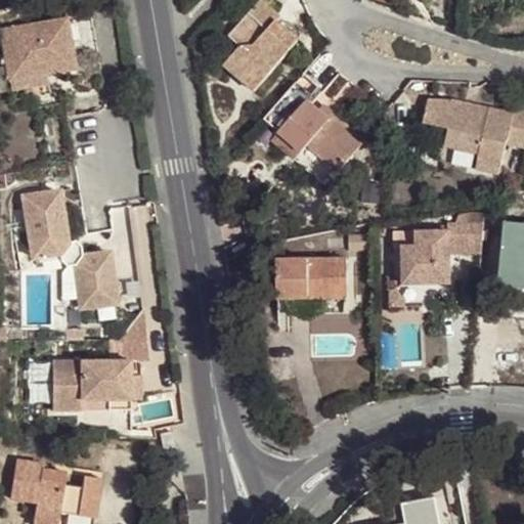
[(281,17),(261,0),(229,37),(241,47),(230,59),(260,86),(299,41),(277,23),(281,17)]
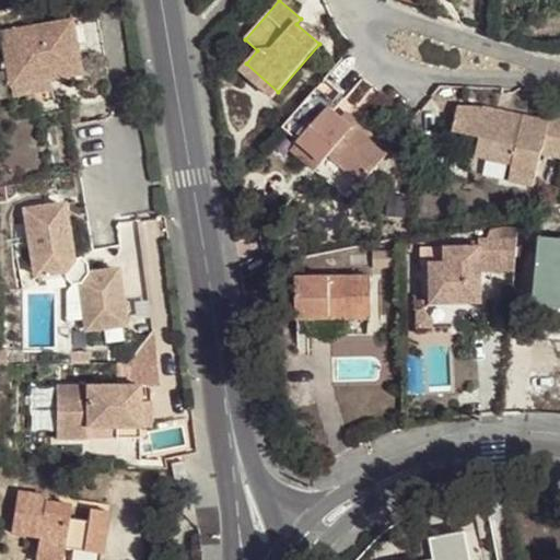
[(71,20),(1,32),(11,85),(51,79),(81,73),(71,20)]
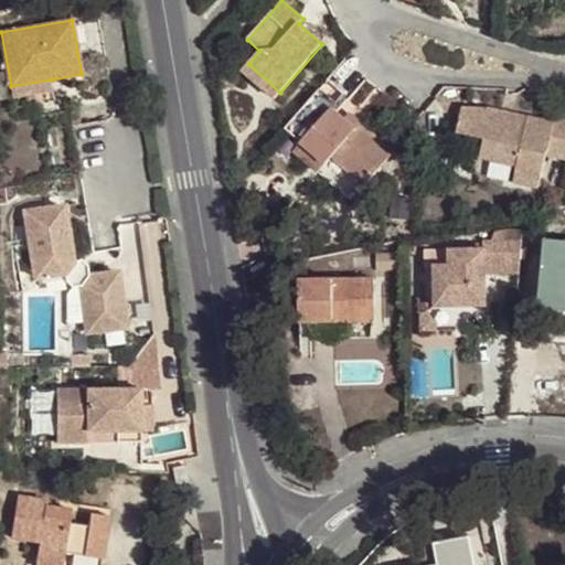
[(275,98),(280,93),(248,64),(243,71),(275,98)]
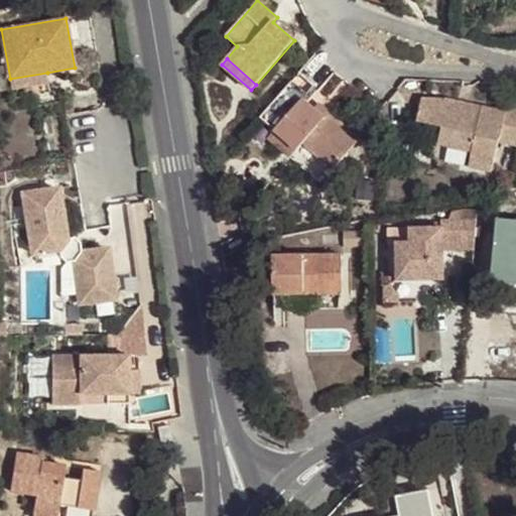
[(47,73),(10,79),(12,92),(50,85),(47,73)]
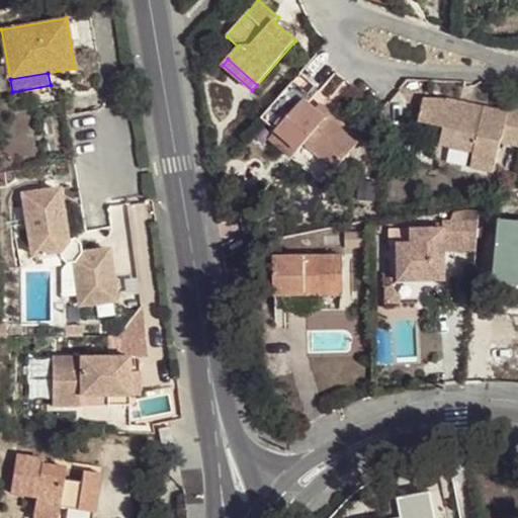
[(283,91),(261,116),(275,130),(274,132),(297,152),(305,144),(333,170),(361,139),(327,108),(322,114),(315,108),(304,98),(298,104),(283,91)]
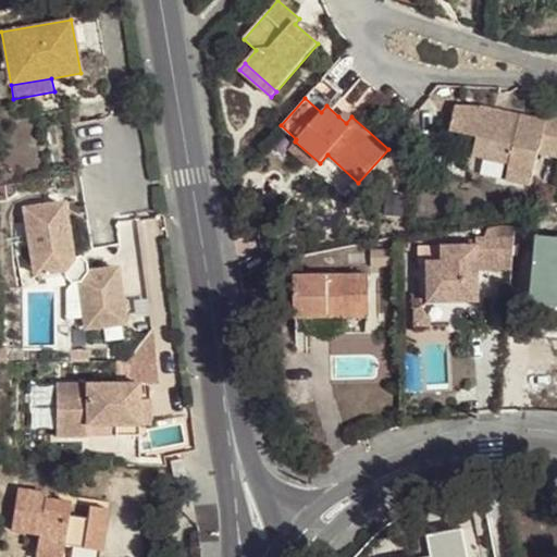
[(533,187),(541,156),(556,159),(556,120),(545,118),(544,123),(481,110),(455,107),(450,131),(477,136),(472,153),(509,162),(506,181),(533,187)]
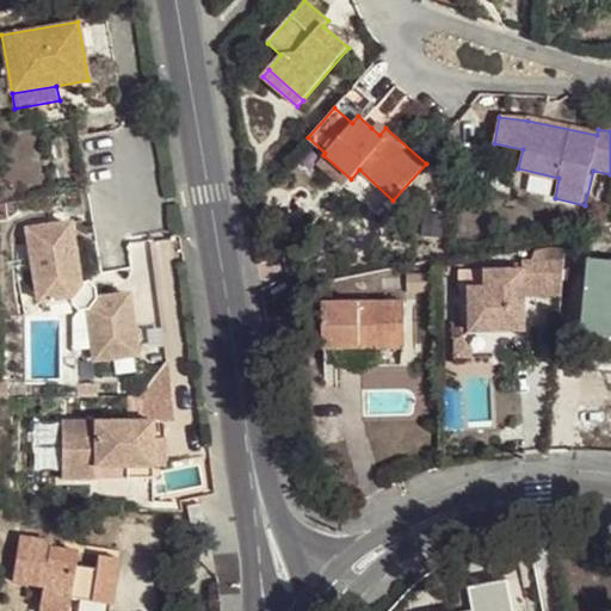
[(378,121),(371,128),(380,135),(386,128),(378,121)]
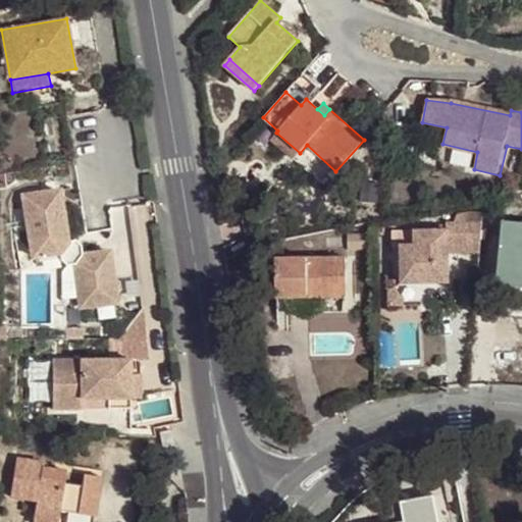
[(293,160),(300,153),(276,133),(269,140),(293,160)]
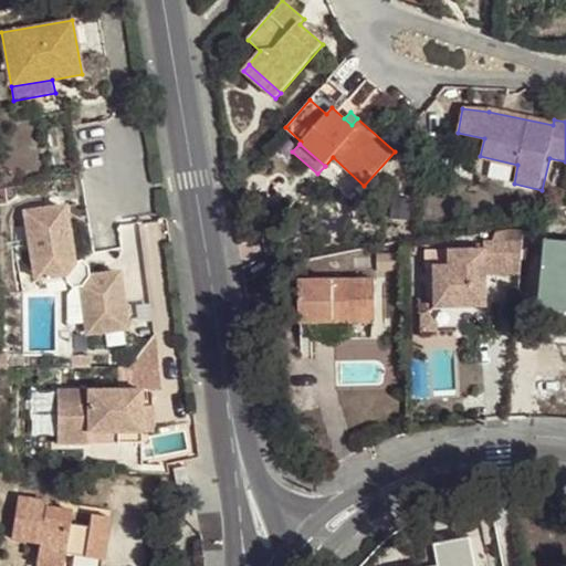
[(88,276),(88,274),(73,262),(63,207),(25,212),(35,279),(42,278),(42,281),(52,280),(51,276),(65,274),(66,283),(73,287),(82,285),(87,332),(126,328),(118,272),(88,276)]
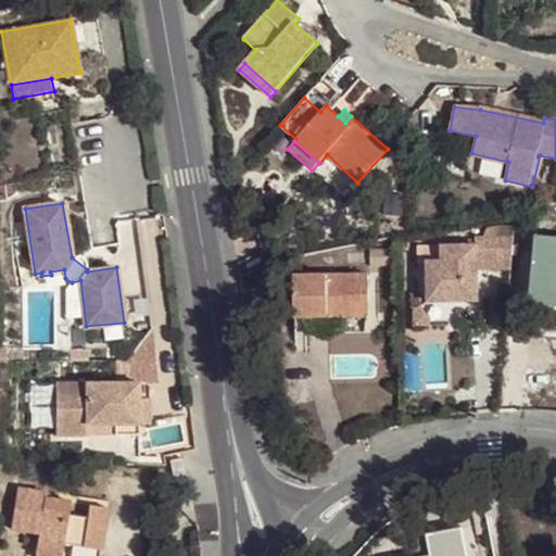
[(479,269),(510,269),(513,238),(480,238),(480,245),(442,245),(442,263),(427,263),(427,303),(479,302),(479,269)]
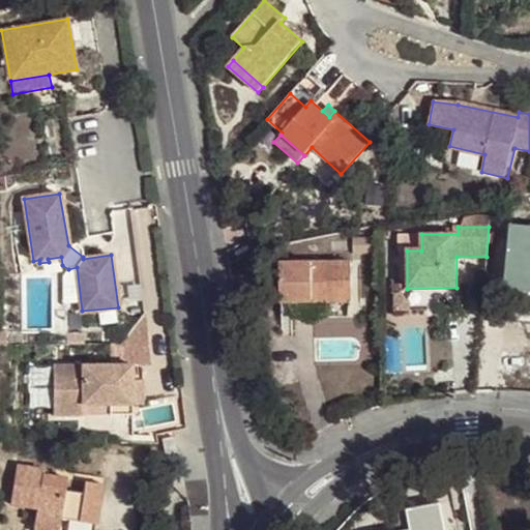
[(83,257),(82,248),(76,243),(68,245),(83,257)]
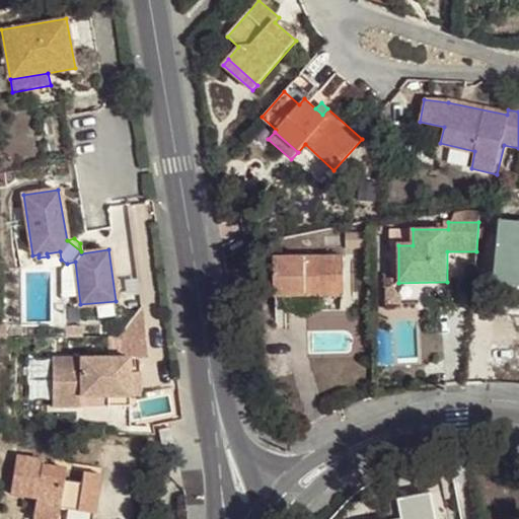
[(518,245),(497,244),(494,282),(518,284),(518,245)]
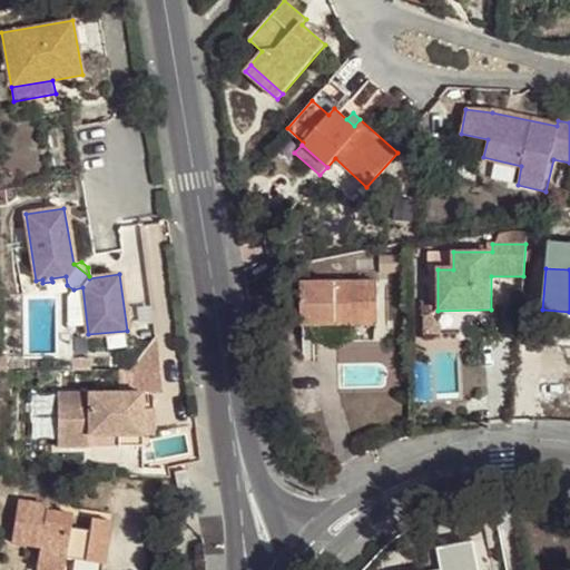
[(379,283),(302,283),(303,342),(336,342),(336,325),(380,325),(379,283)]
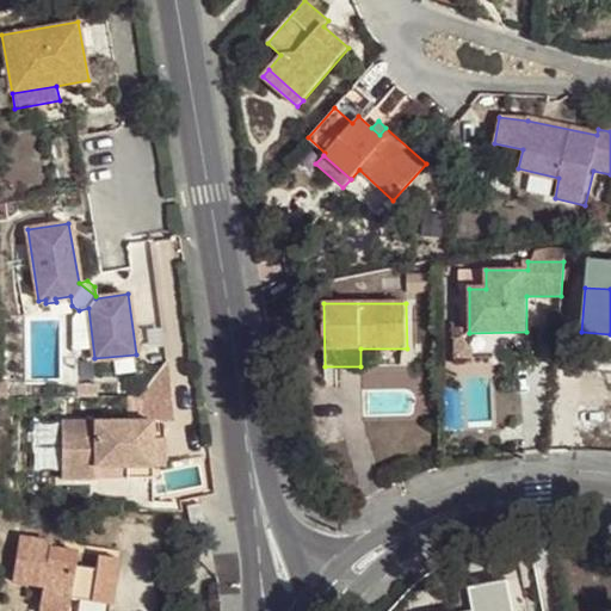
[(360,349),(360,366),(407,365),(407,349),(360,349)]
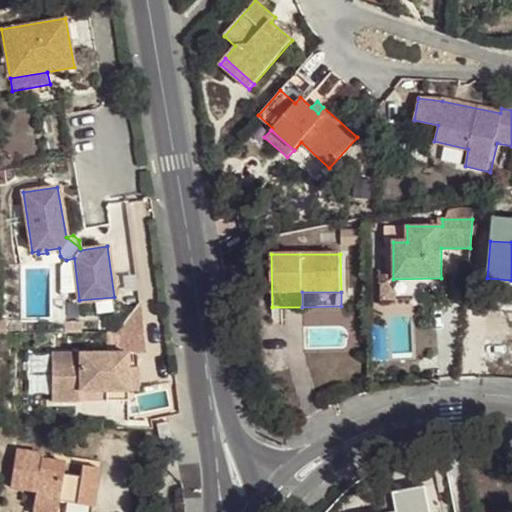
[(117,358),(117,352),(52,351),(51,399),(79,400),(79,390),(105,390),(128,390),(129,367),(128,358),(117,358)]
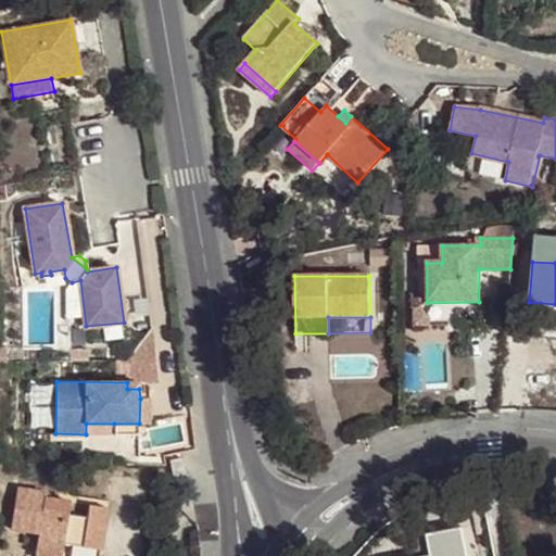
[(139,424),(149,424),(150,399),(140,399),(139,424)]
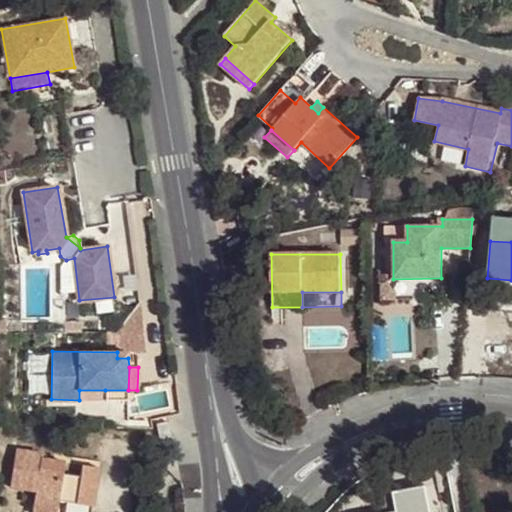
[(127,400),(128,390),(105,390),(105,400),(127,400)]
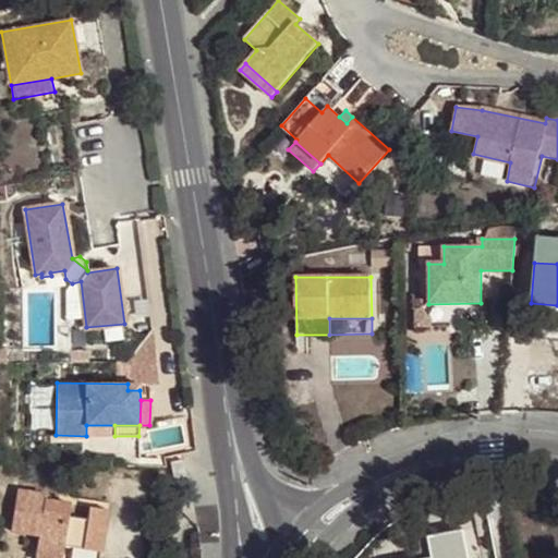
[(178,482),(187,481),(183,460),(173,461),(178,482)]
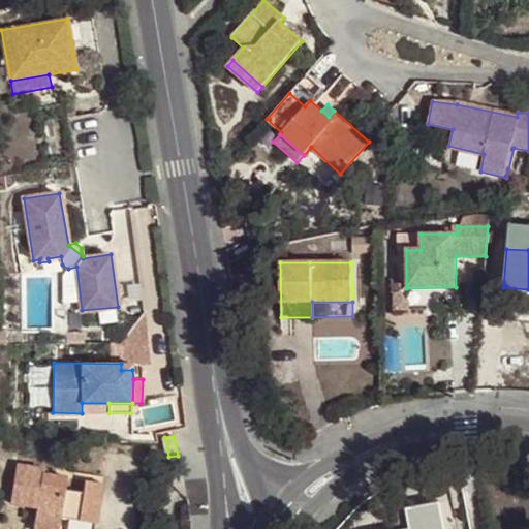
[(85,478),(83,491),(65,488),(66,476),(48,473),(47,470),(43,468),(16,463),(10,502),(36,506),(35,521),(55,524),(54,528),(95,528),(102,481),(85,478)]
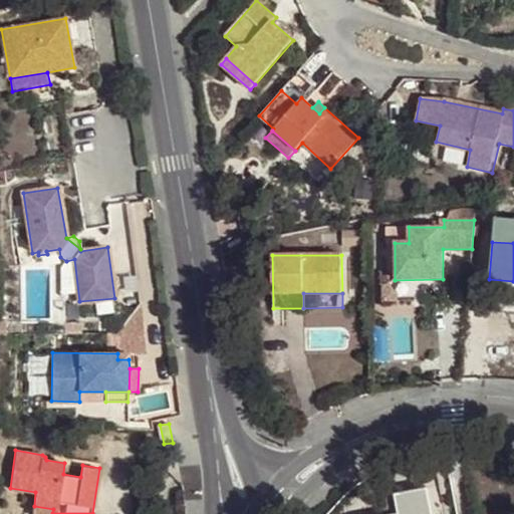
[(429,513),(426,487),(393,491),(396,513),(392,513),(429,513)]
